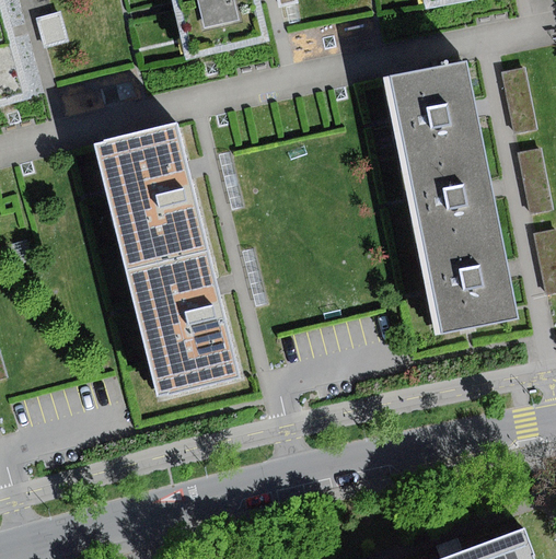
[(0,0),(0,105),(29,99),(14,46),(1,0),(0,0)]
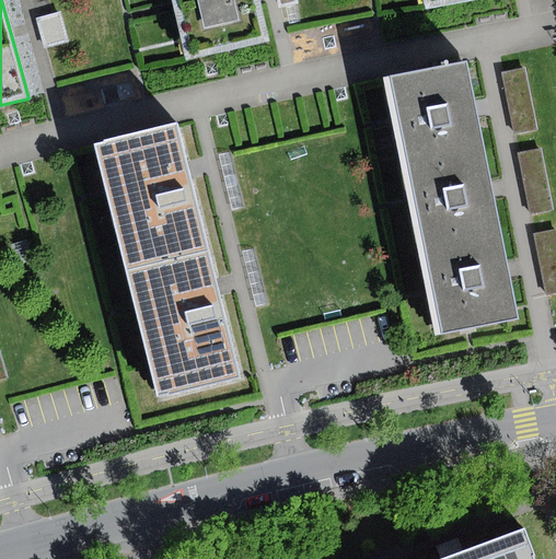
[(168,0),(183,62),(264,44),(254,0),(168,0)]
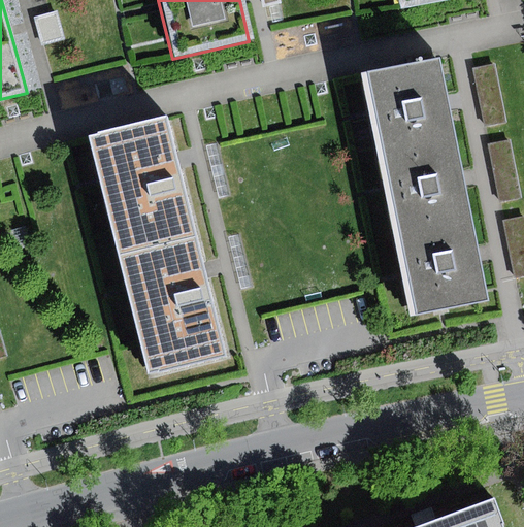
[(276,4),(266,6),(269,22),(280,20),(276,4)]
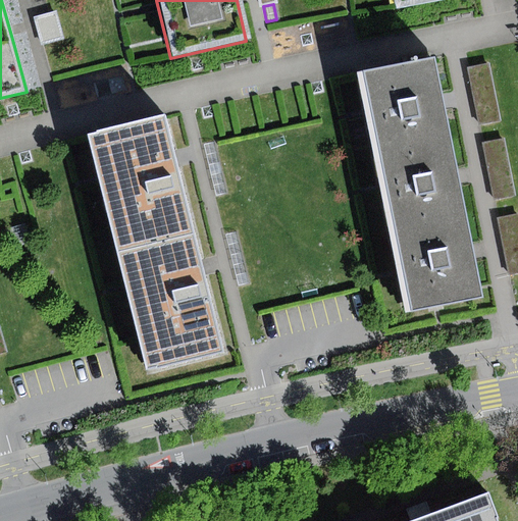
[(52,9),(31,16),(39,45),(61,39),(52,9)]
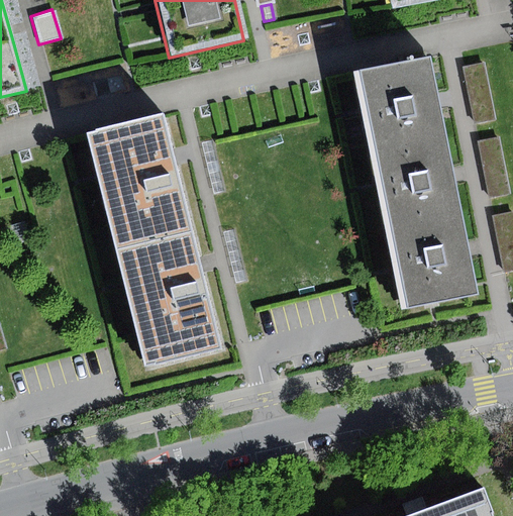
[(352,77),(369,153),(442,138),(434,102),(426,62),(352,77)]
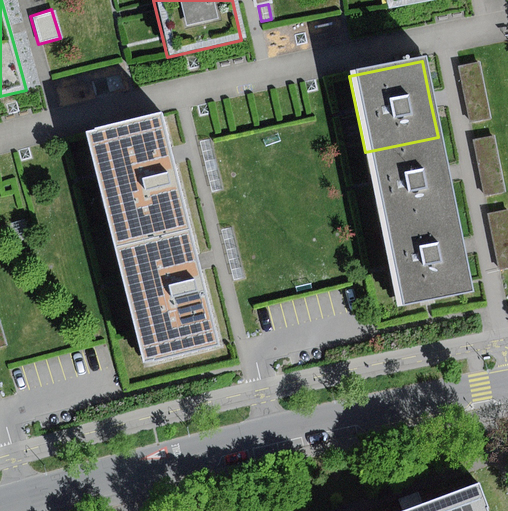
[(476,61),(456,65),(467,121),(487,117),(476,61)]
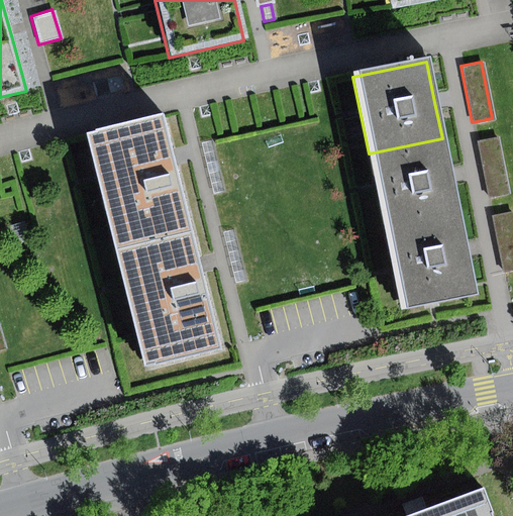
[(161,115),(86,134),(115,249),(190,230),(171,156),(161,115)]
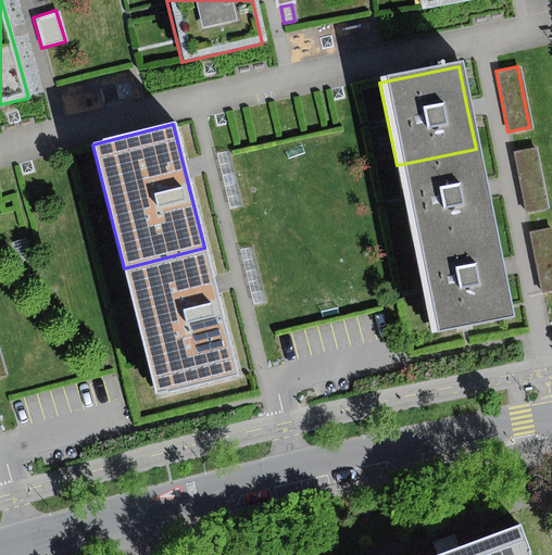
[(534,148),(511,152),(523,212),(546,207),(534,148)]
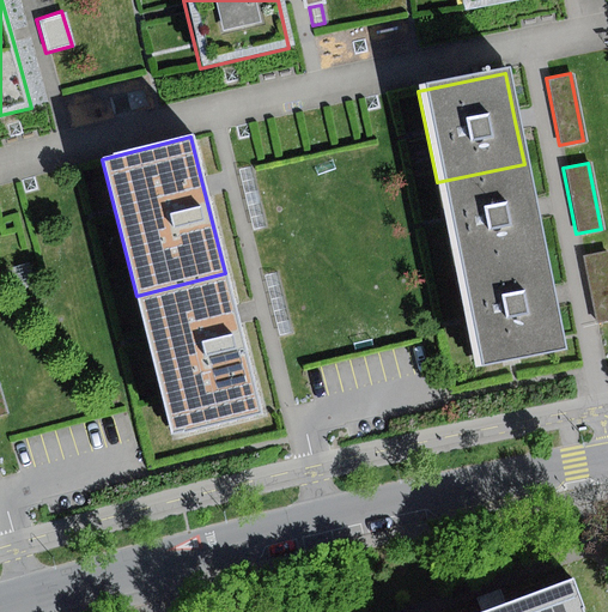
[(249,164),(235,168),(250,228),(263,224),(249,164)]
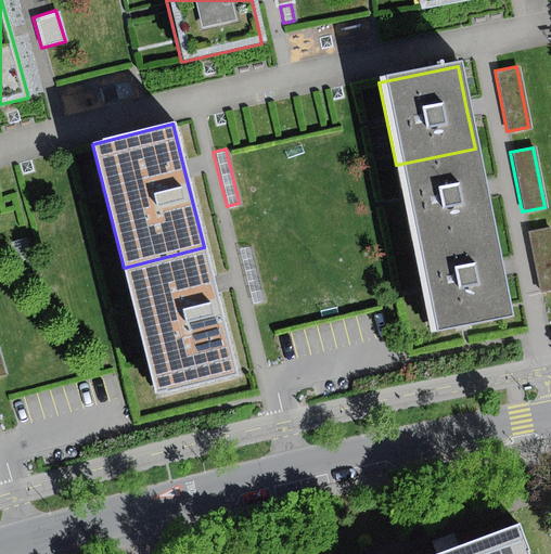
[(396,165),(413,247),(492,231),(483,188),(475,149),(396,165)]
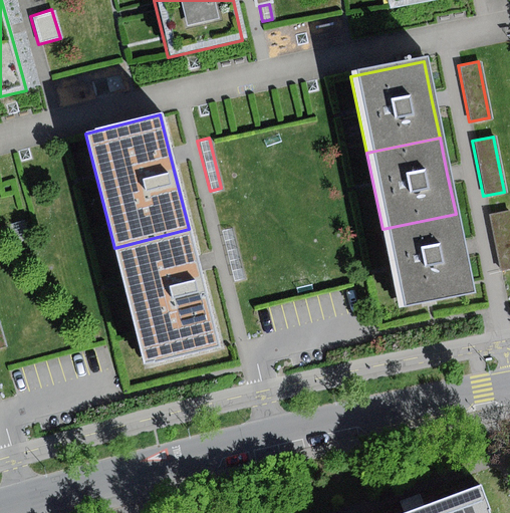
[(509,217),(508,209),(486,213),(497,270),(509,267),(509,217)]
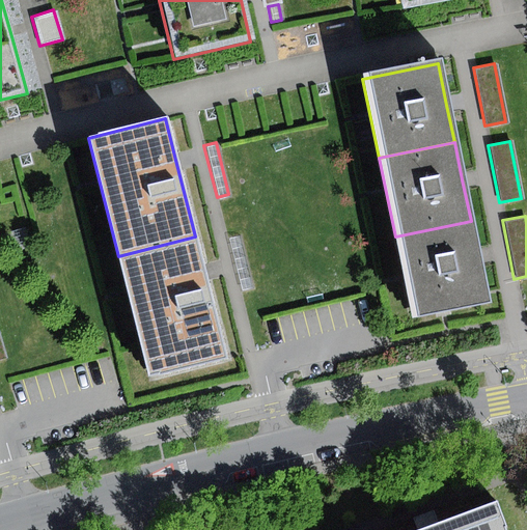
[(395,236),(412,315),(488,300),(478,257),(471,221),(395,236)]
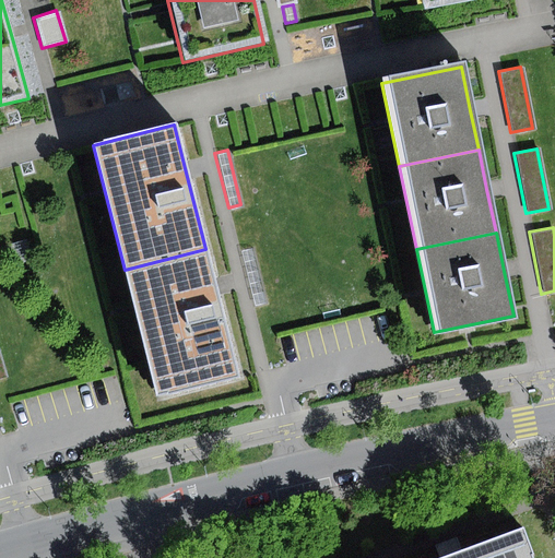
[(205,249),(125,270),(156,396),(237,377),(213,284),(205,249)]
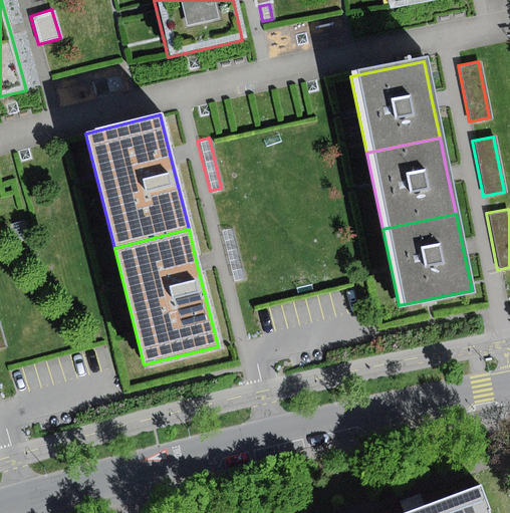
[(489,512),(479,485),(413,509),(401,512),(489,512)]
